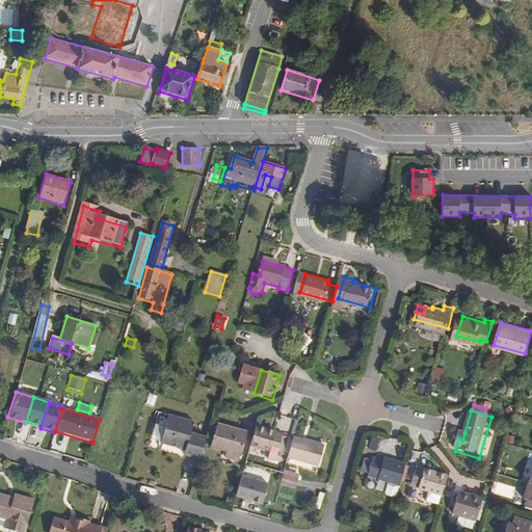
[(201,461),(207,437),(190,432),(193,422),(168,415),(159,443),(185,450),(183,455),(201,461)]
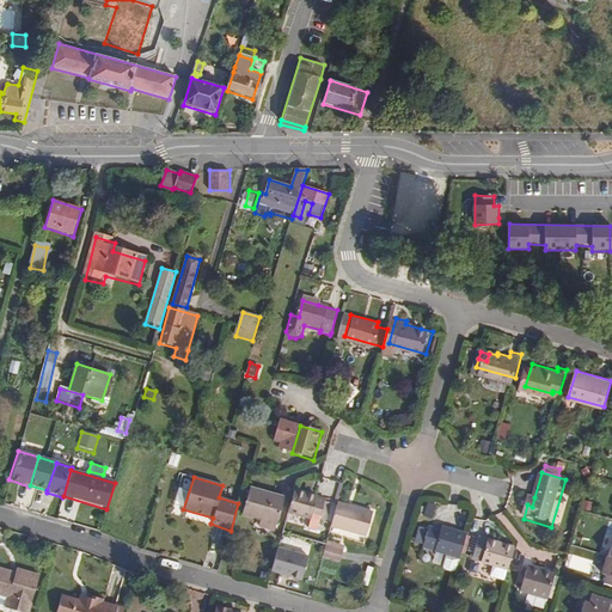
[(279,525),(287,499),(255,488),(248,515),(279,525)]
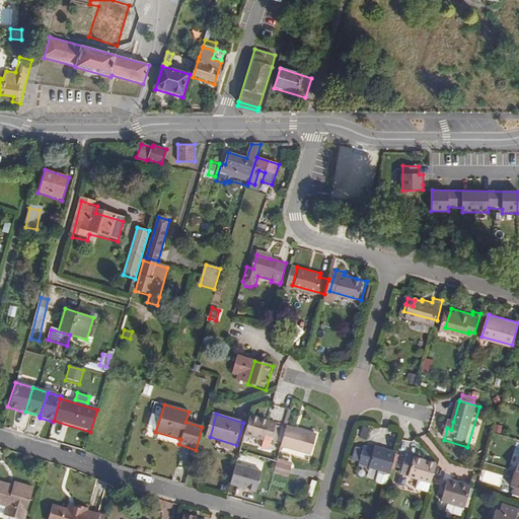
[(274,442),(278,426),(250,418),(246,435),(265,440),(264,446),(272,449),(274,442)]
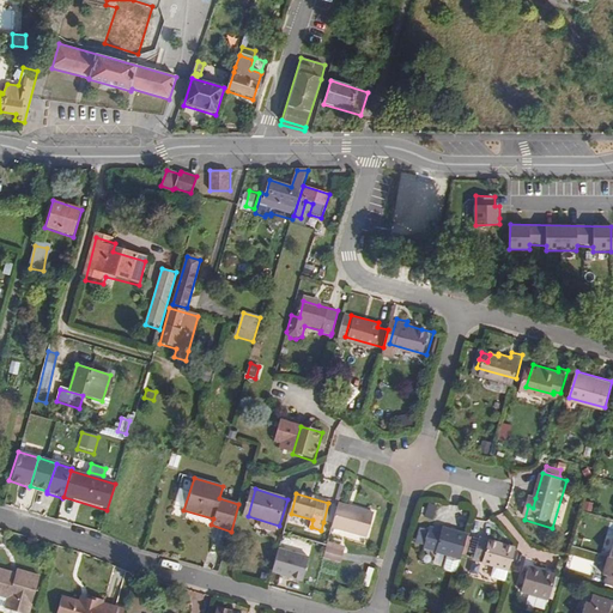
[(331,523),(335,504),(328,503),(323,522),(331,523)]
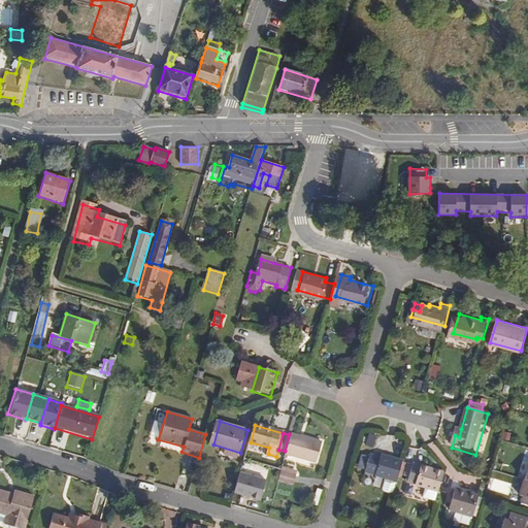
[(318,464),(325,442),(293,433),(287,456),(318,464)]
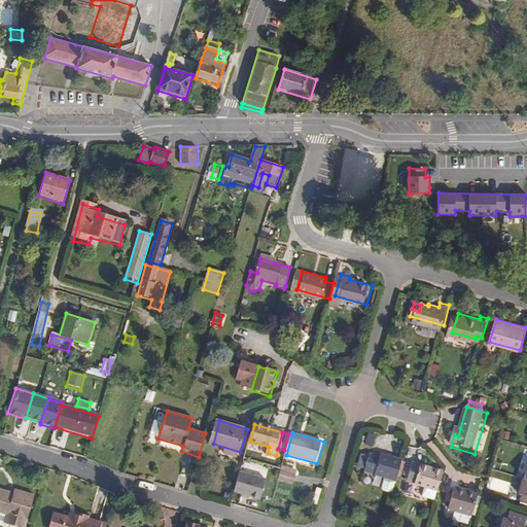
[(248,448),(266,452),(267,447),(250,442),(248,448)]
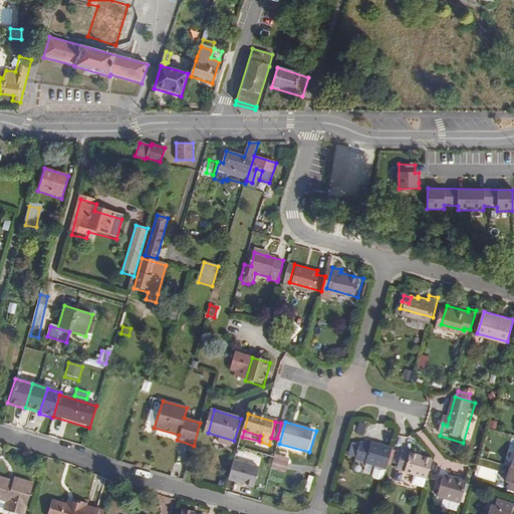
[(389,465),(394,446),(374,440),(373,443),(362,441),(358,456),(389,465)]
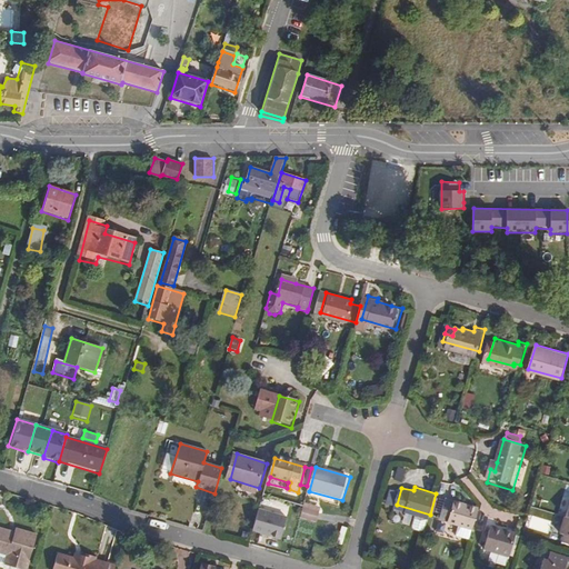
[(387,503),(393,505),(397,491),(390,489),(387,503)]
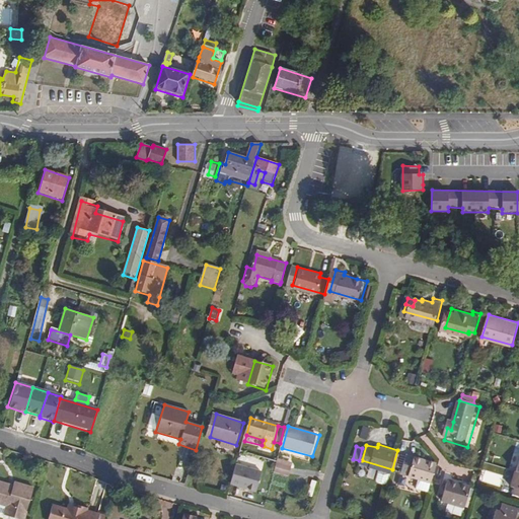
[(432,482),(437,462),(410,454),(404,471),(413,473),(412,475),(432,482)]
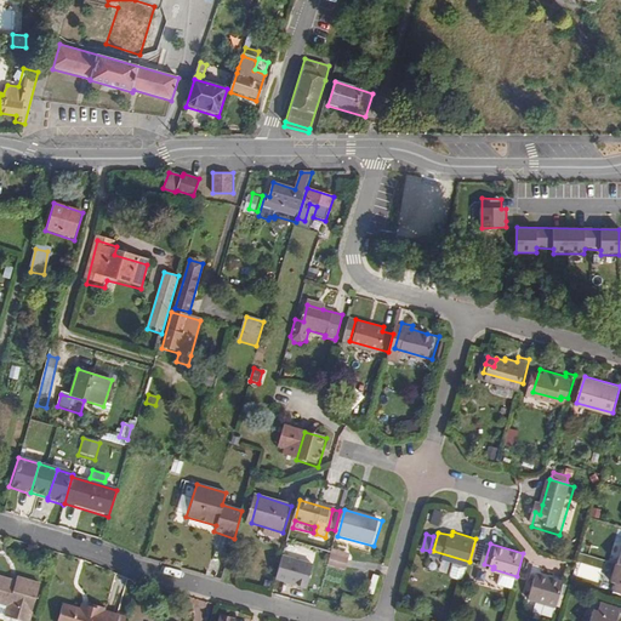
[(313,564),(283,554),(274,582),(305,591),(313,564)]
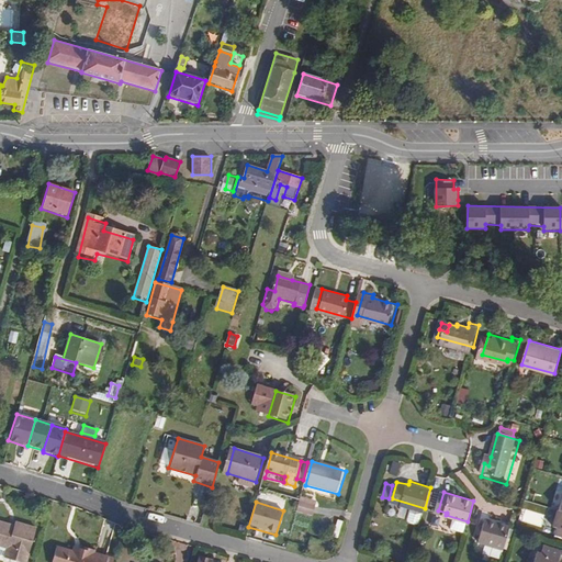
[(315,518),(317,508),(300,503),(298,514),(315,518)]
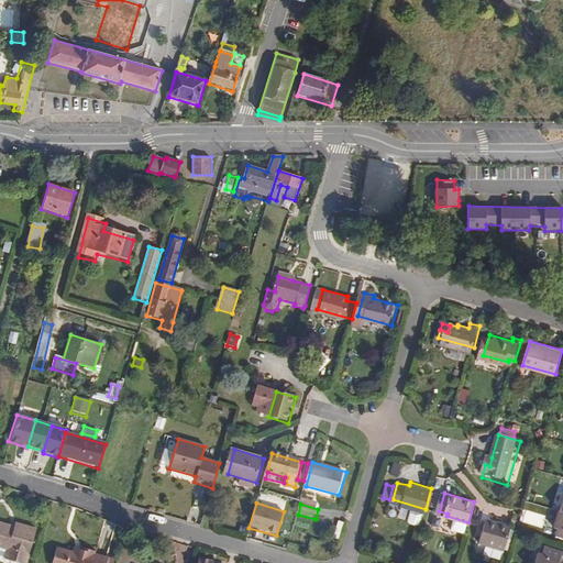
[(420,525),(422,512),(409,510),(408,523),(420,525)]
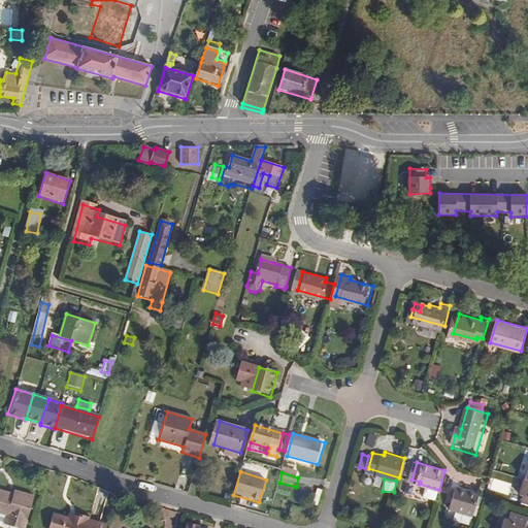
[(472,526),(482,493),(458,486),(453,507),(459,509),(456,521),(472,526)]
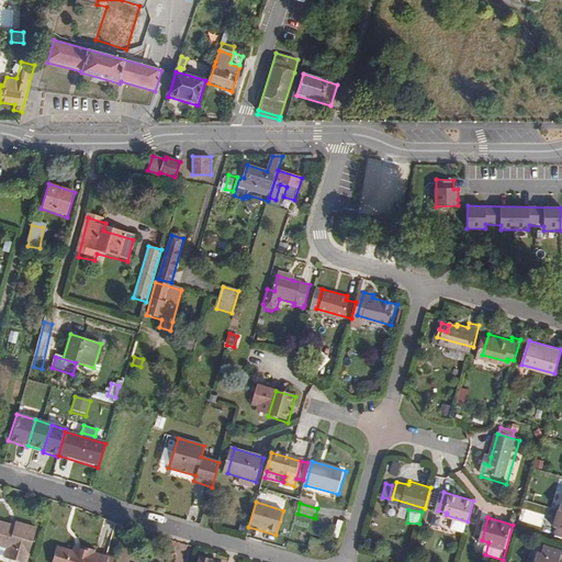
[(7,561),(25,561),(35,530),(13,524),(12,528),(0,524),(0,549),(6,551),(3,561),(7,561)]
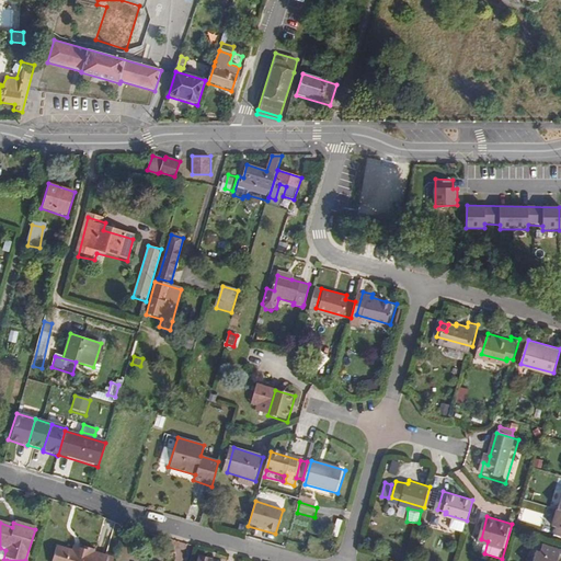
[(107,560),(110,557),(96,553),(98,549),(82,545),(80,552),(57,546),(53,560),(107,560)]
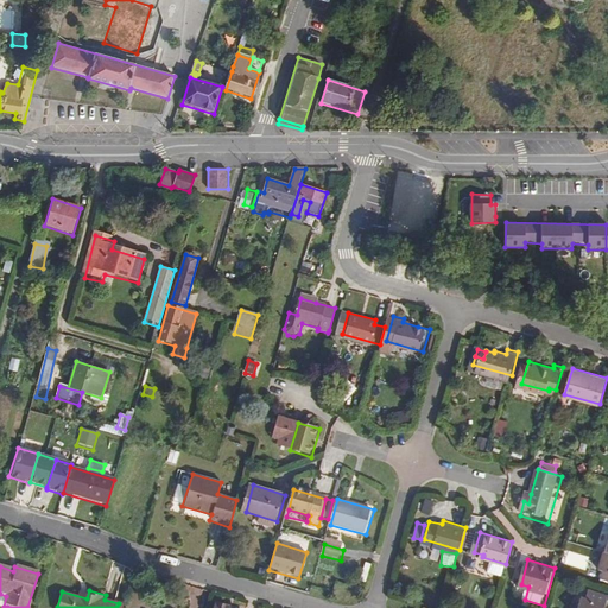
[(606,607),(607,607),(607,594),(590,590),(589,596),(584,596),(581,607),(606,607)]
